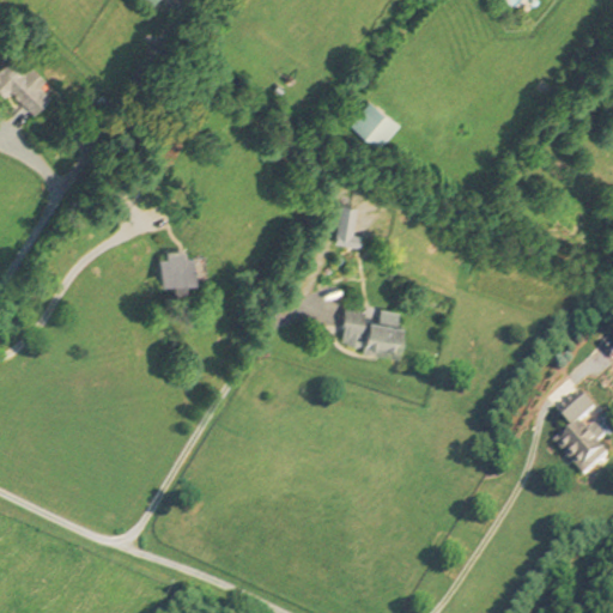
[(0,79),(37,113),(53,95),(41,84),(47,77),(16,50),(0,67),(0,79)]
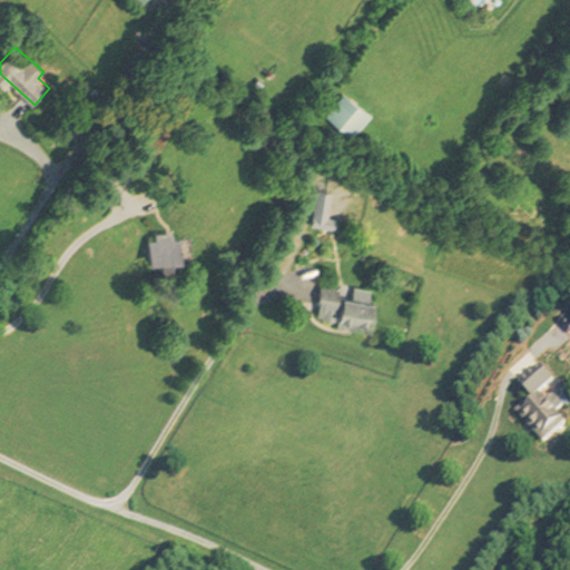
[(328,117),(356,138),(373,115),(346,94),(328,117)]
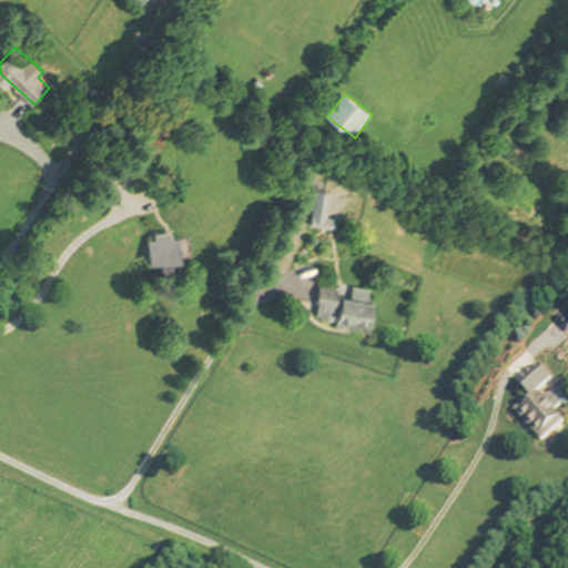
[(330,217),(333,191),(317,190),(314,226),(336,229),(337,219),(330,217)]
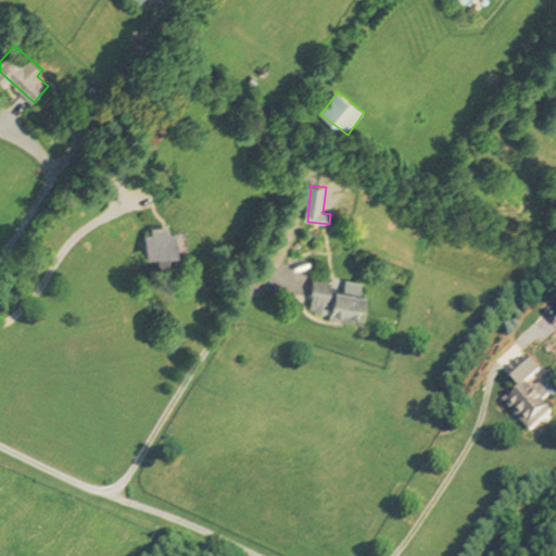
[(179,229),(148,230),(148,258),(179,257),(179,229)]
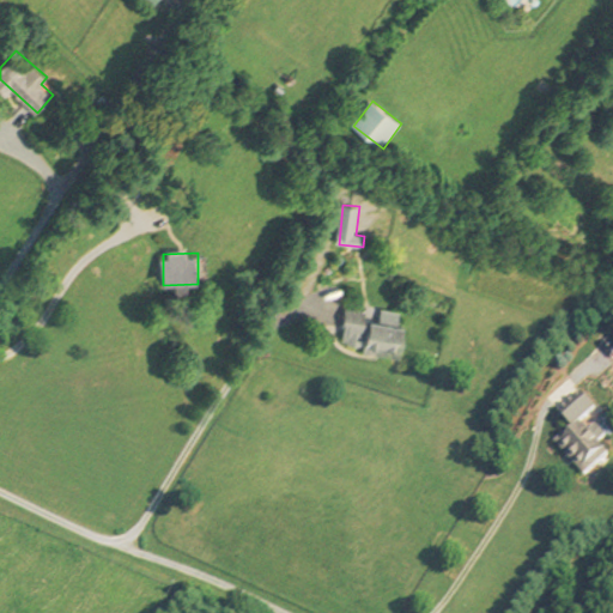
[(402,356),(408,321),(347,310),(341,345),(402,356)]
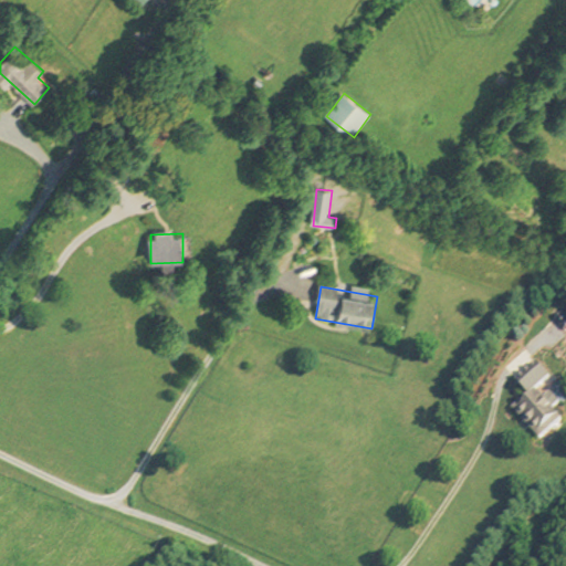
[(543,441),(565,421),(565,418),(542,390),(556,379),(543,364),(521,383),(532,396),(516,409),(543,441)]
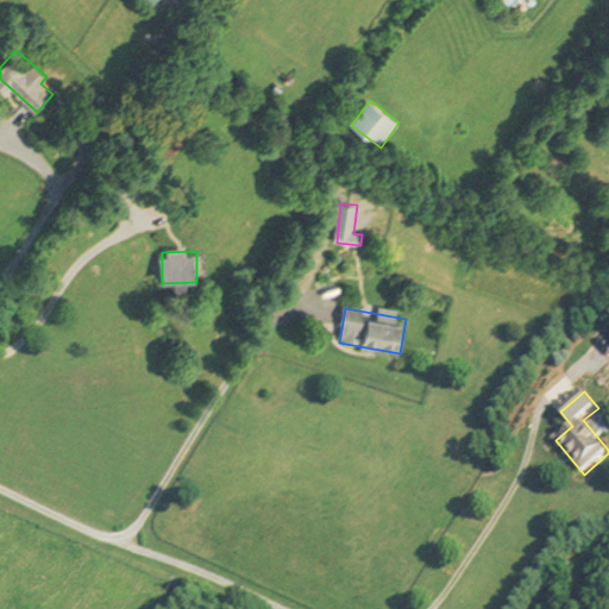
All buildings are outlined.
